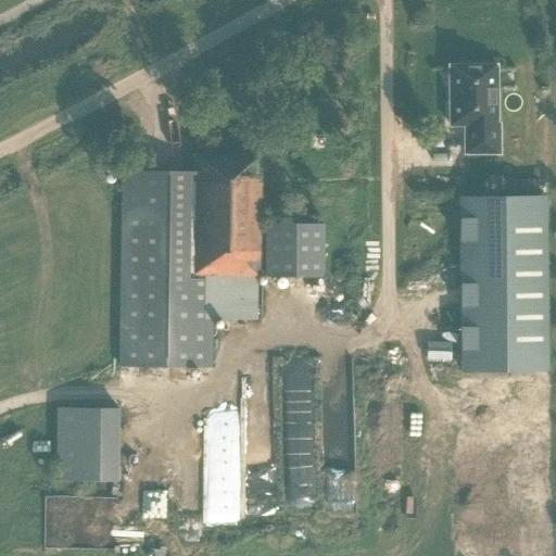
[(500,154),(498,123),(497,123),(496,65),(449,66),(449,126),(464,125),(465,154),(500,154)]
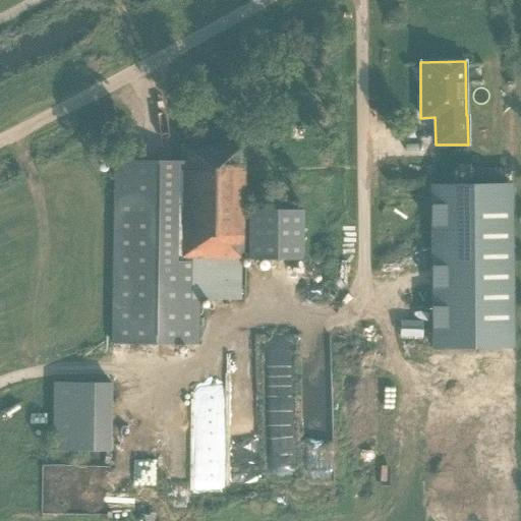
[(243,259),(244,147),(182,146),(181,166),(116,165),(116,193),(114,345),(197,346),(198,298),(225,297),(226,259),(243,259)]
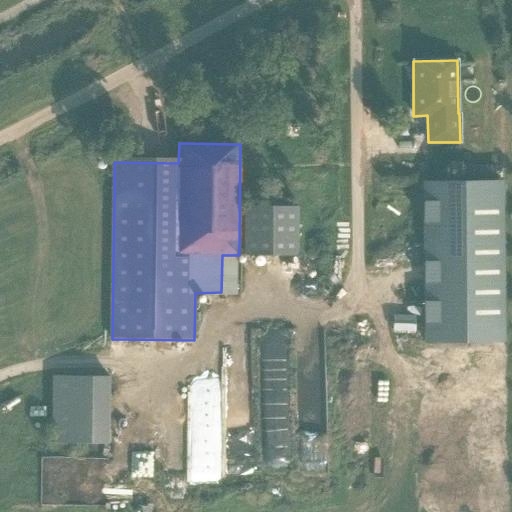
[(503,181),(422,182),(424,343),(504,342),(503,181)]
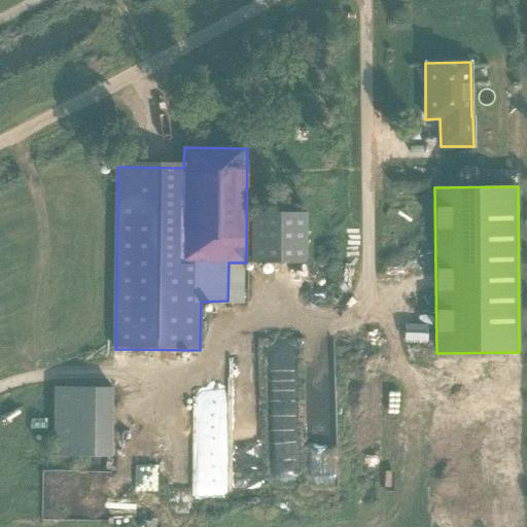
[(306,262),(306,213),(251,212),(251,262),(306,262)]
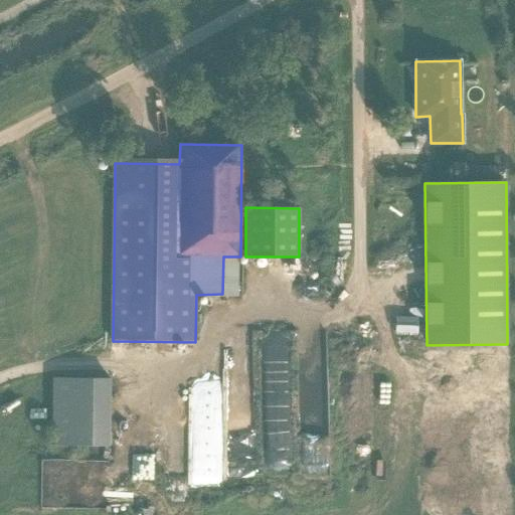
[(320,299),(320,281),(299,281),(298,299),(320,299)]
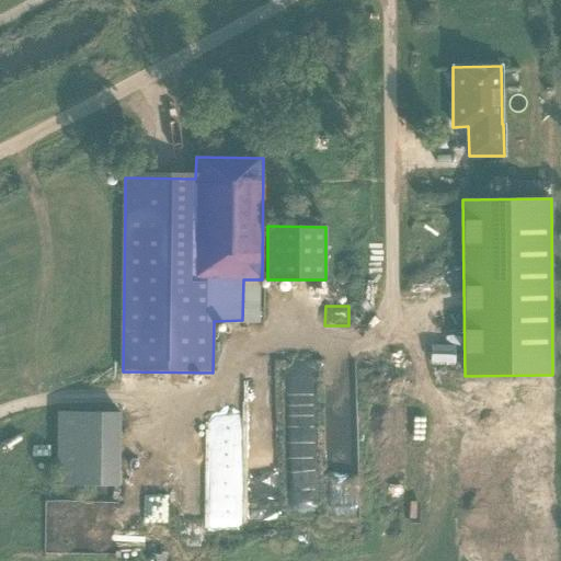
[(118,413),(56,413),(56,487),(118,487),(118,413)]
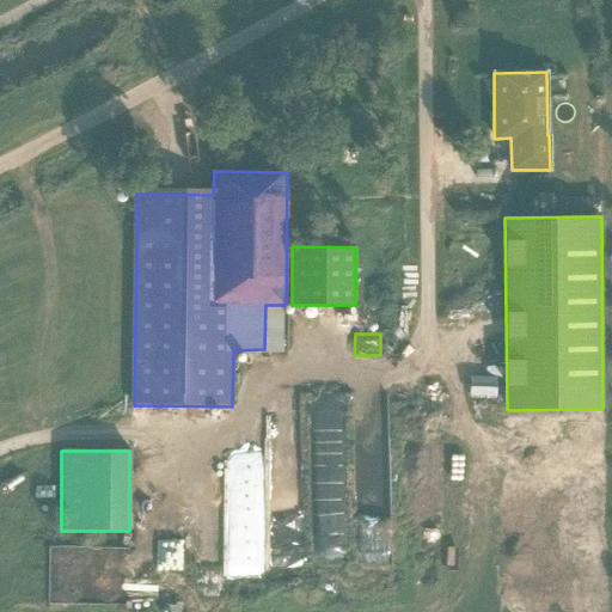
[(267,537),(271,561),(301,555),(297,531),(267,537)]
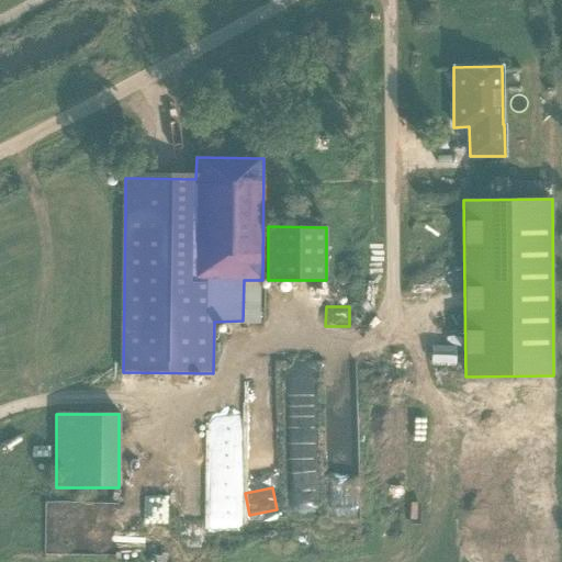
[(213,493),(213,502),(214,502),(213,528),(232,529),(234,493),(213,493)]
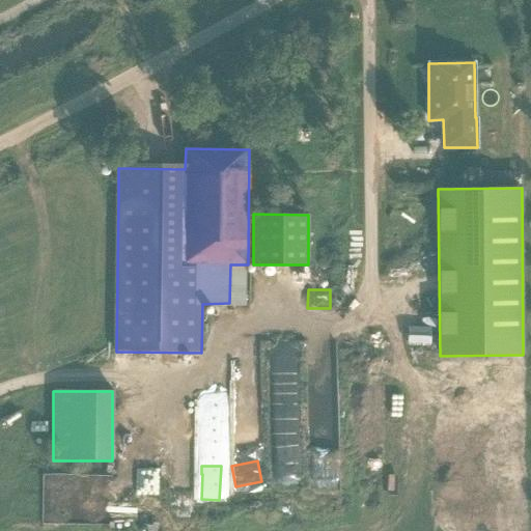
[(42,477),(43,524),(104,524),(103,477),(42,477)]
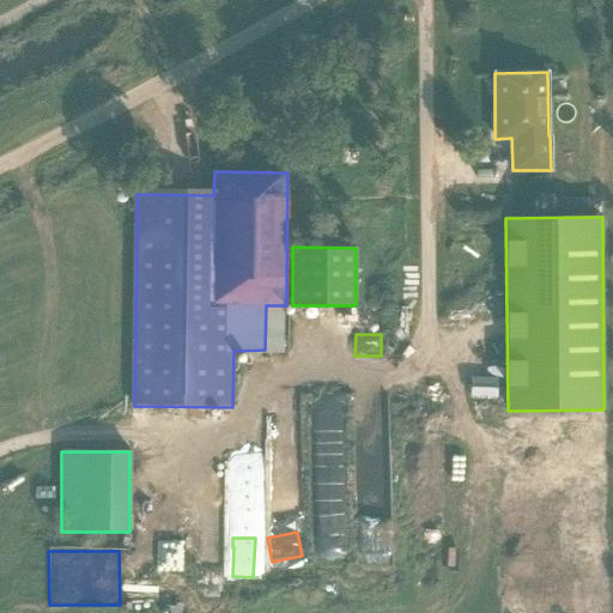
[(135,574),(137,600),(146,600),(145,574),(135,574)]
